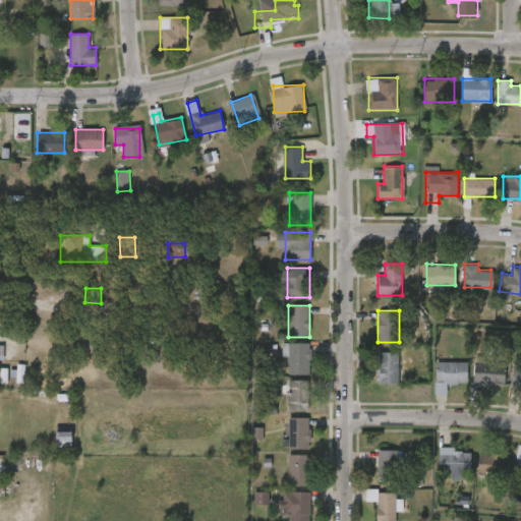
[(93,351),(72,351),(72,337),(93,337),(93,351)]
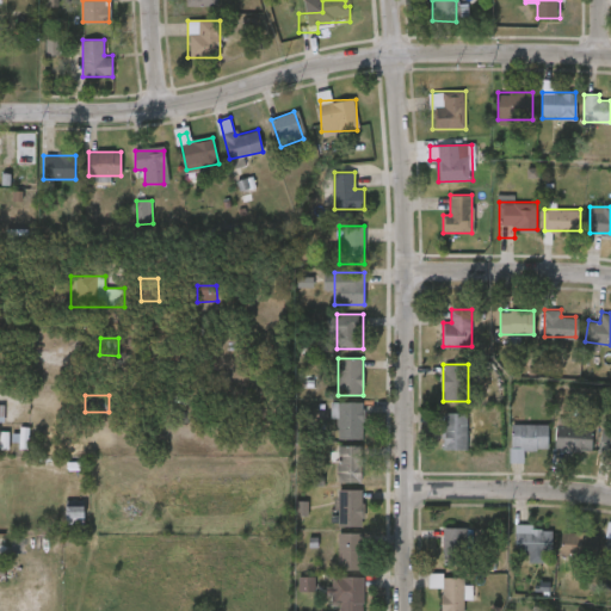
[(338,439),(338,417),(332,417),(332,402),(363,402),(363,439),(338,439)]
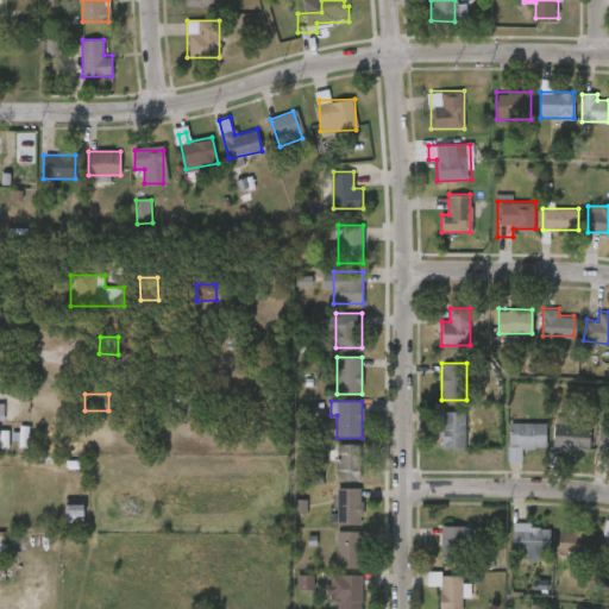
[(465,410),(465,447),(441,447),(441,410),(465,410)]
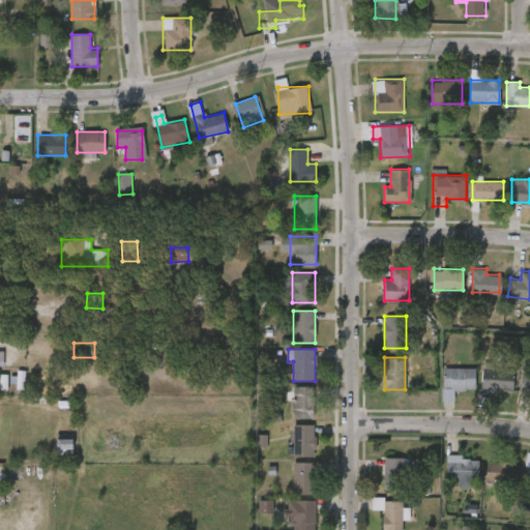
[(443,389),(443,367),(475,367),(475,389),(443,389)]
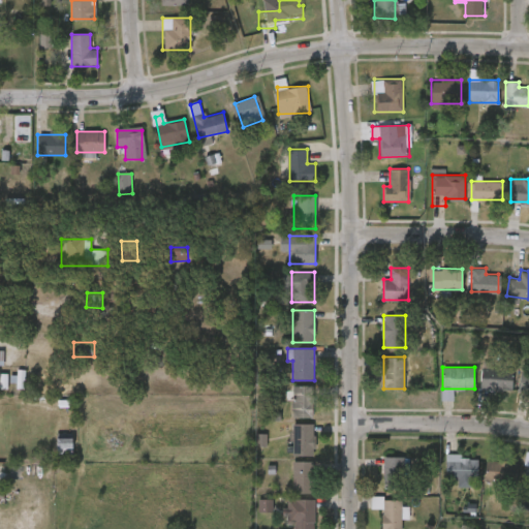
[(481,367),(512,367),(512,390),(481,390),(481,367)]
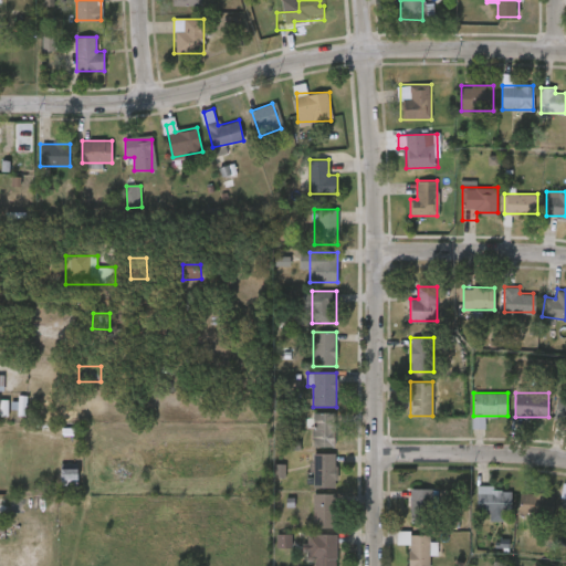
[(565,421),(555,420),(557,395),(565,395),(565,421)]
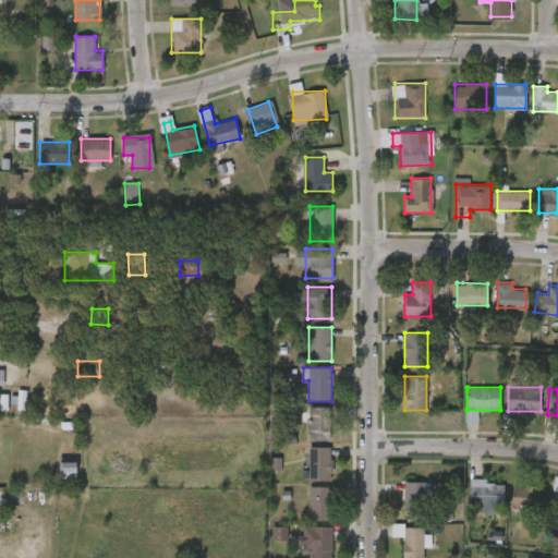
[(330,408),(330,440),(308,440),(308,408),(330,408)]
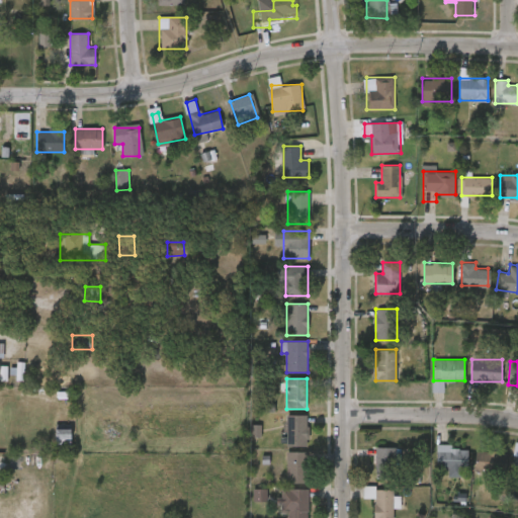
[(286,446),(286,415),(308,415),(308,446),(286,446)]
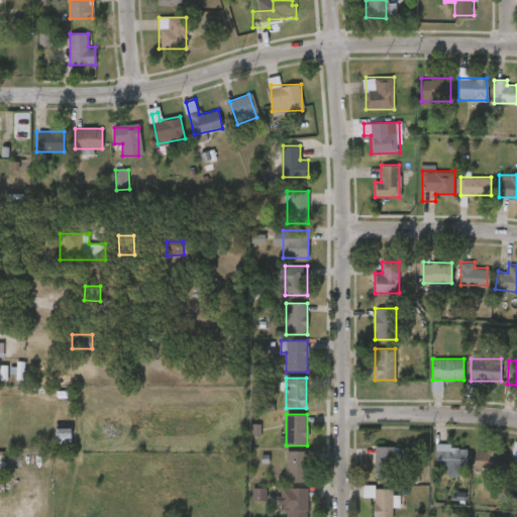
[(56,438),(56,429),(70,429),(70,438),(56,438)]
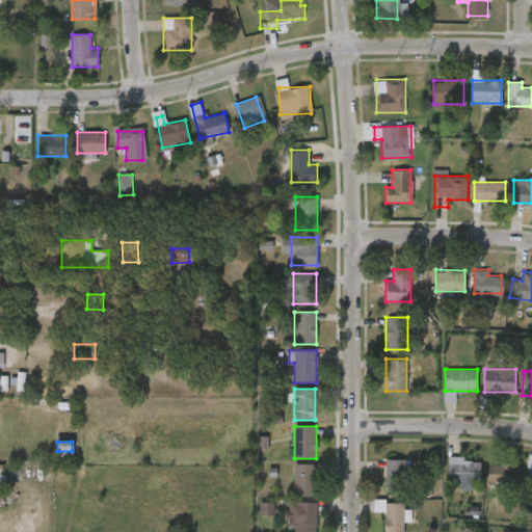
[(407,488),(386,488),(386,459),(407,459),(407,488)]
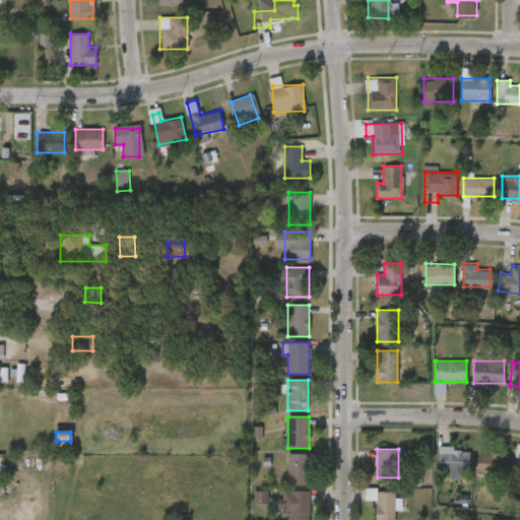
[(469,450),(469,471),(438,471),(438,450),(469,450)]
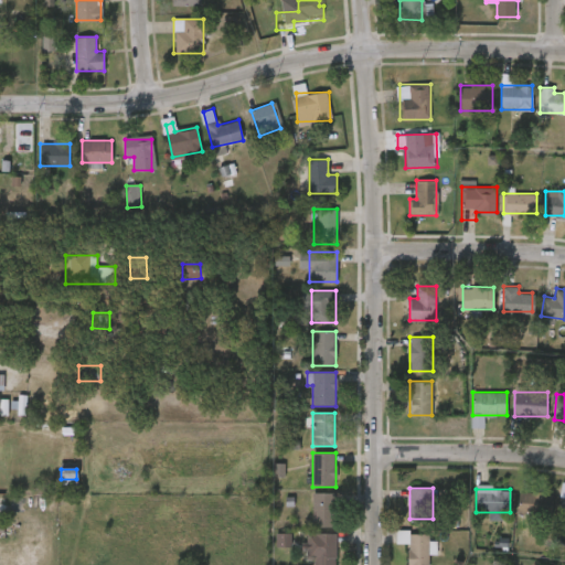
[(516,512),(521,489),(551,496),(545,519),(516,512)]
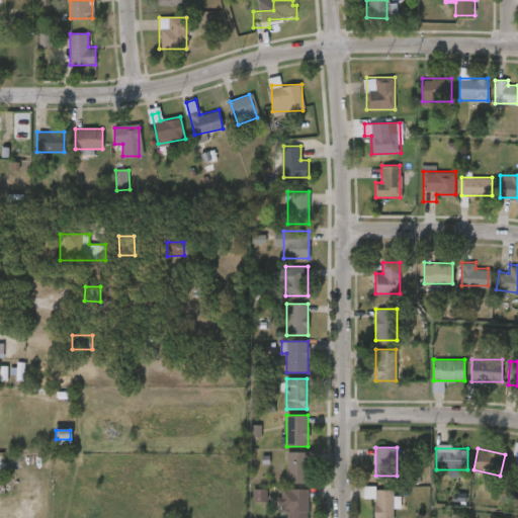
[(308,451),(308,483),(286,483),(286,451),(308,451)]
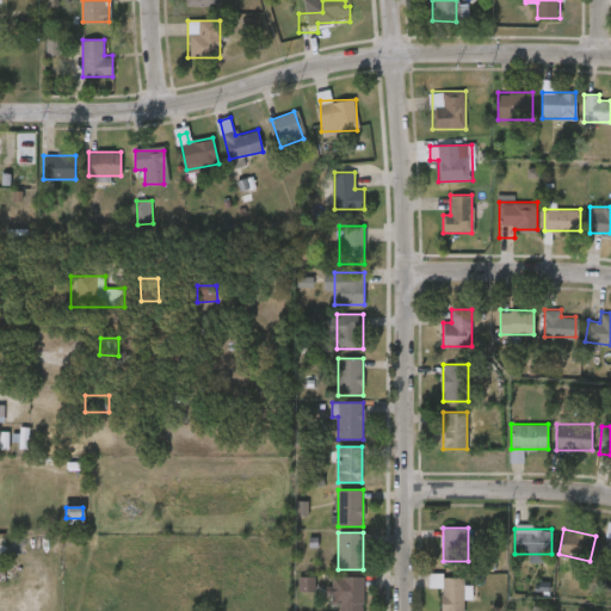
[(464,575),(464,610),(442,610),(442,588),(430,588),(430,575),(464,575)]
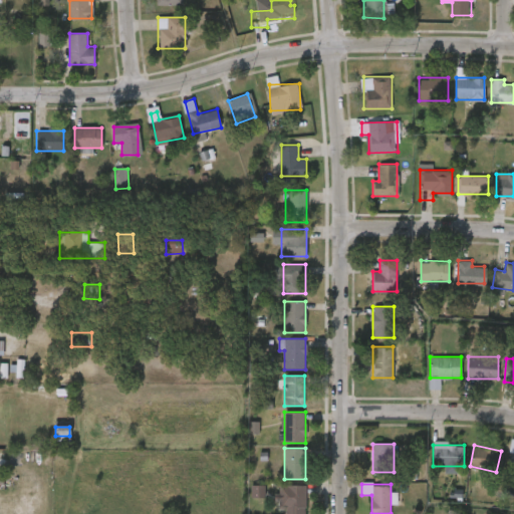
[(306,485),(306,513),(286,513),(286,485),(306,485)]
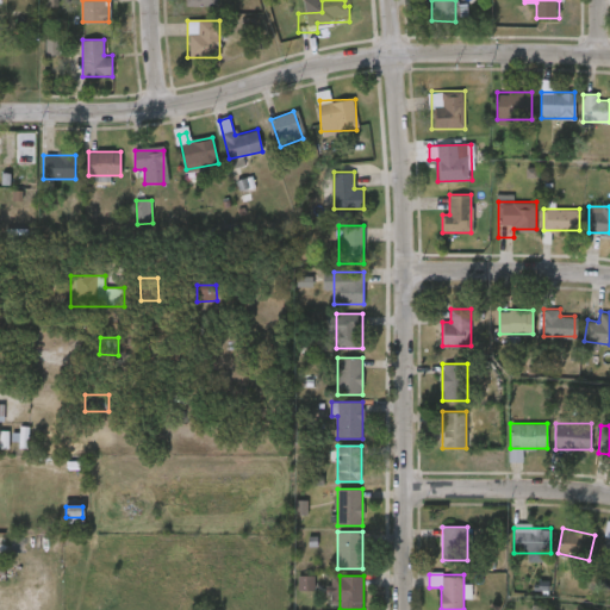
[(298,591),(316,591),(316,577),(298,577),(298,591)]
